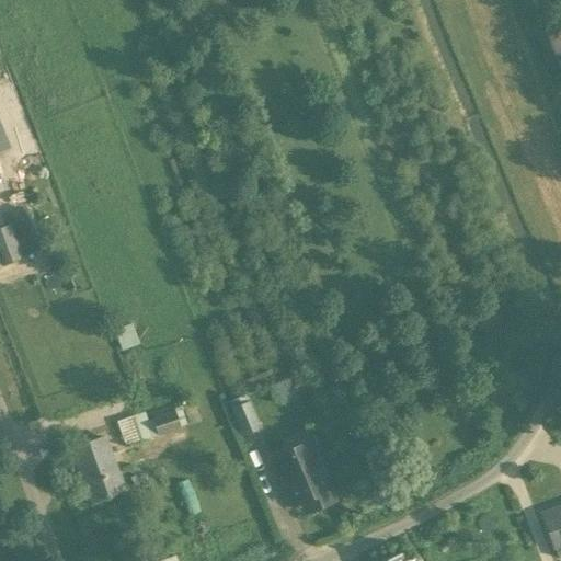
[(0,124),(0,151),(10,147),(0,124)]
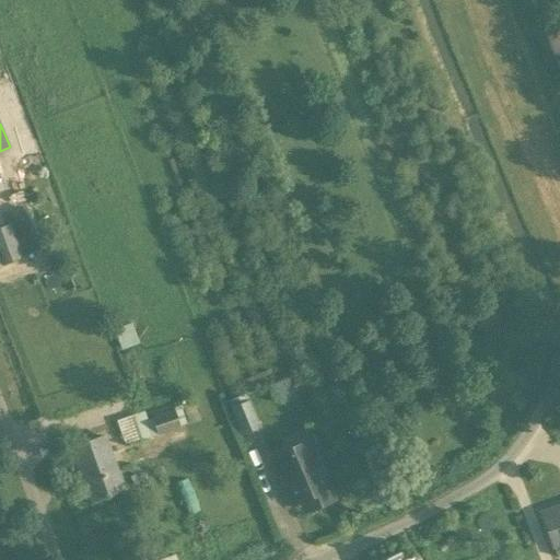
[(39,249),(27,219),(24,209),(4,217),(8,224),(9,224),(10,225),(0,229),(0,260),(1,265),(39,249)]
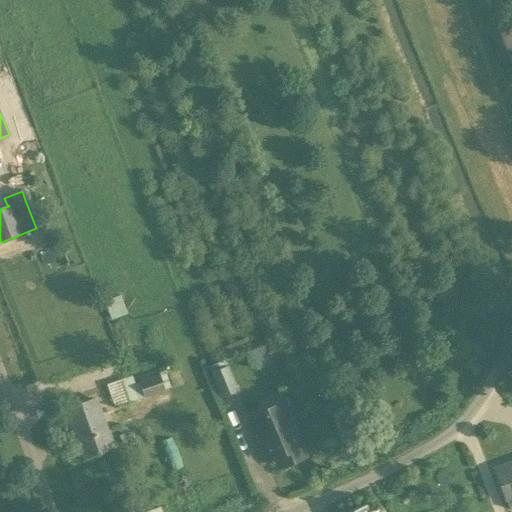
[(214,374),(223,396),(236,390),(227,368),(214,374)]
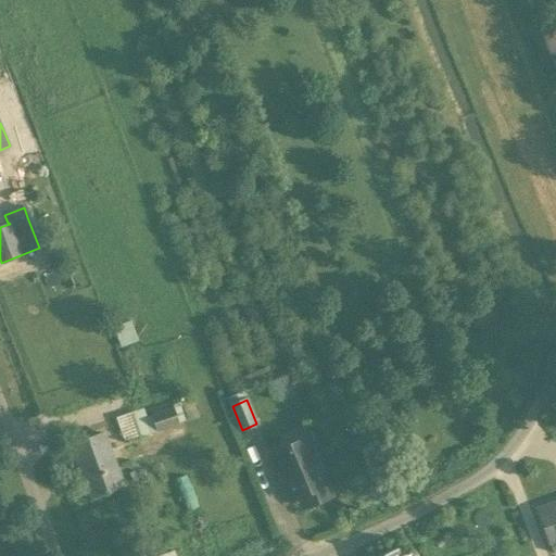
[(179,425),(173,406),(151,415),(158,431),(158,432),(179,425)]
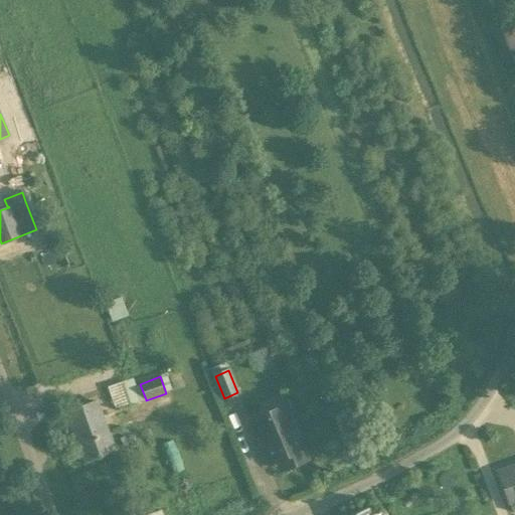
[(115,410),(146,399),(140,384),(135,386),(132,379),(114,385),(107,388),(115,410)]
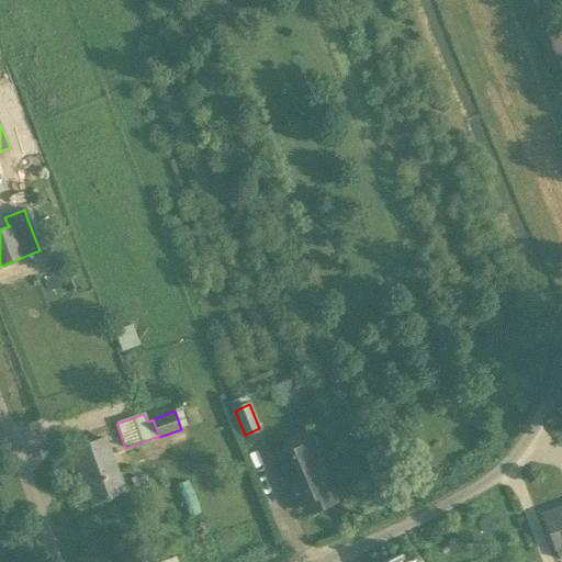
[(278,464),(295,506),(300,504),(302,508),(332,496),(313,450),(278,464)]
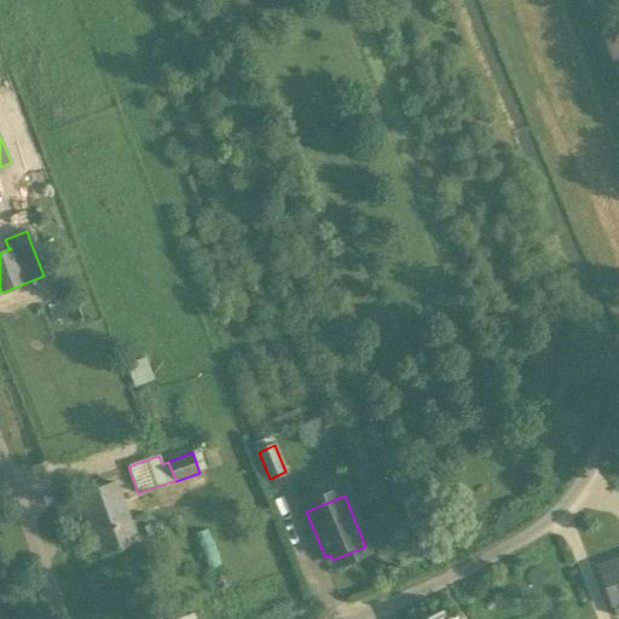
[(127,499),(93,509),(111,567),(144,556),(127,499)]
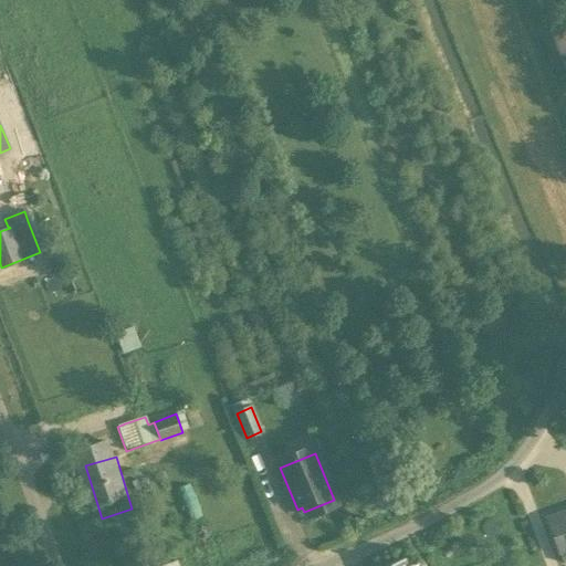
[(565,522),(551,528),(559,553),(564,565),(565,563),(565,522)]
